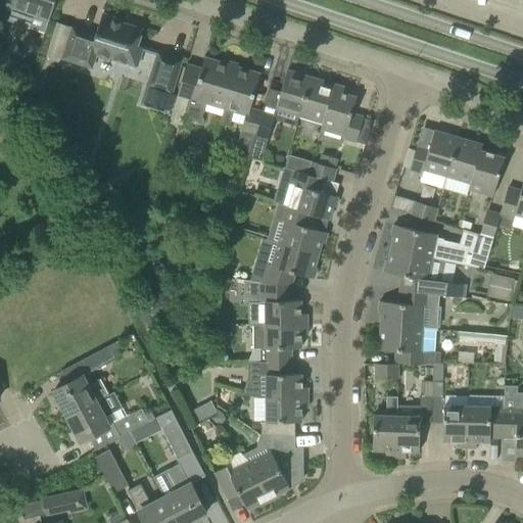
[(0,0),(0,18),(3,19),(22,26),(33,29),(43,32),(47,18),(49,19),(54,3),(54,0),(0,0)]
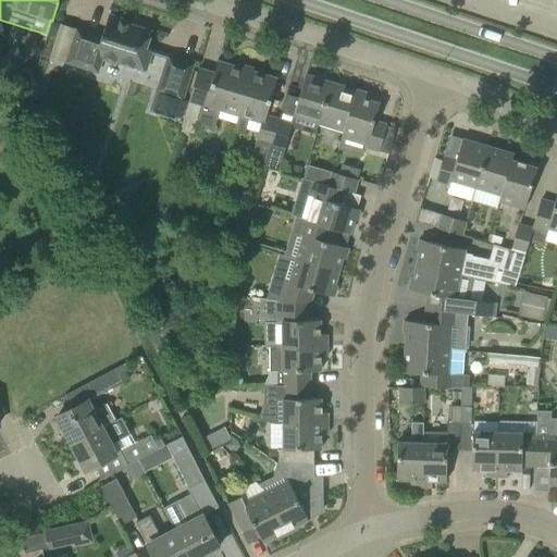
[(65,62),(97,73),(101,59),(114,63),(115,61),(146,71),(151,51),(146,49),(151,32),(121,22),(122,19),(109,14),(101,37),(76,29),(65,62)]
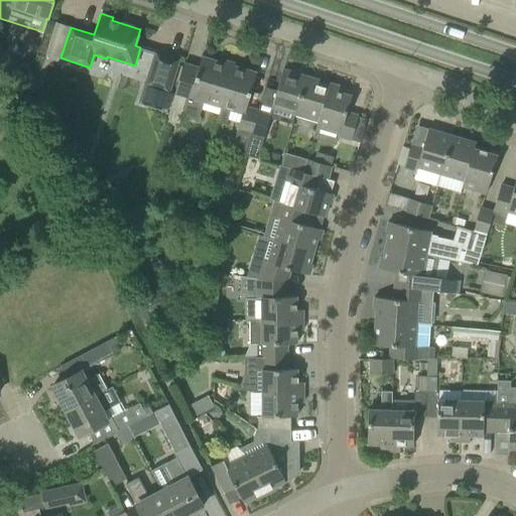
[(12,44),(0,49),(7,65),(19,59),(12,44)]
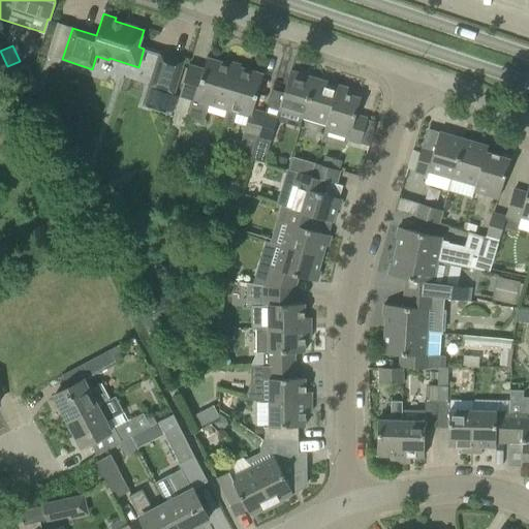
[(183,61),(159,53),(143,104),(166,112),(183,61)]
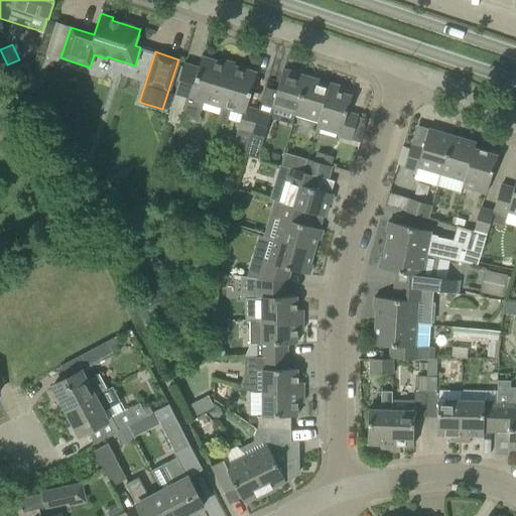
[(220,107),(217,106),(229,66),(201,57),(198,69),(182,65),(169,111),(179,115),(197,120),(201,108),(218,114),(220,107)]
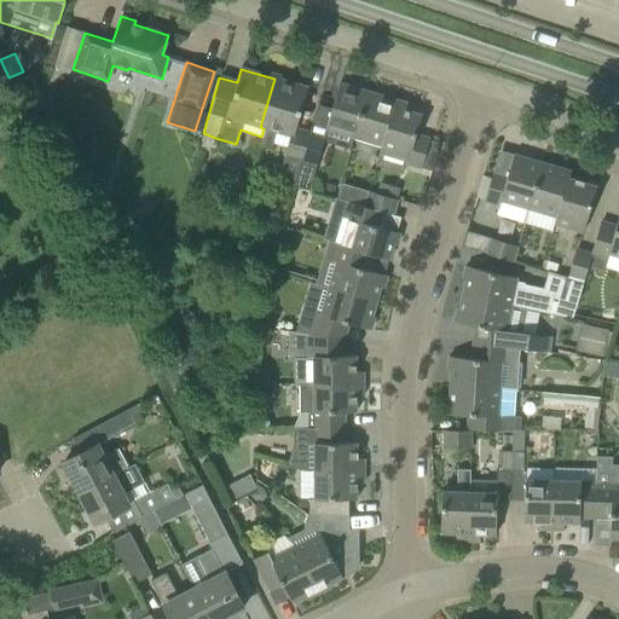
[(32,76),(19,82),(27,98),(27,110),(40,111),(40,96),(32,76)]
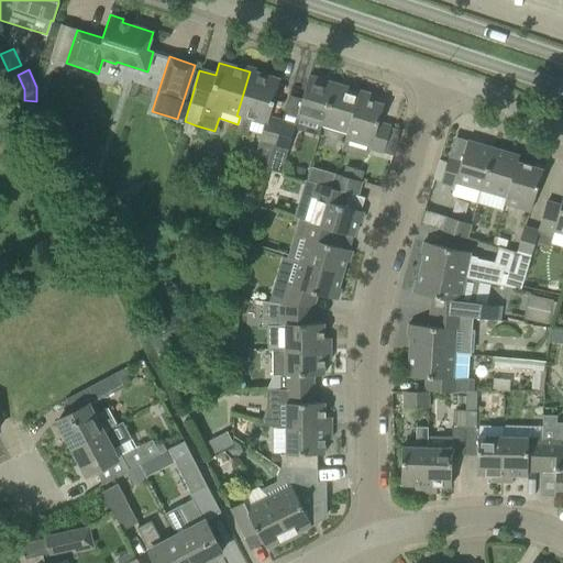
[(266,169),(280,120),(268,117),(279,80),(250,72),(236,116),(240,117),(238,124),(234,133),(245,136),(250,120),(263,124),(251,165),(266,169)]
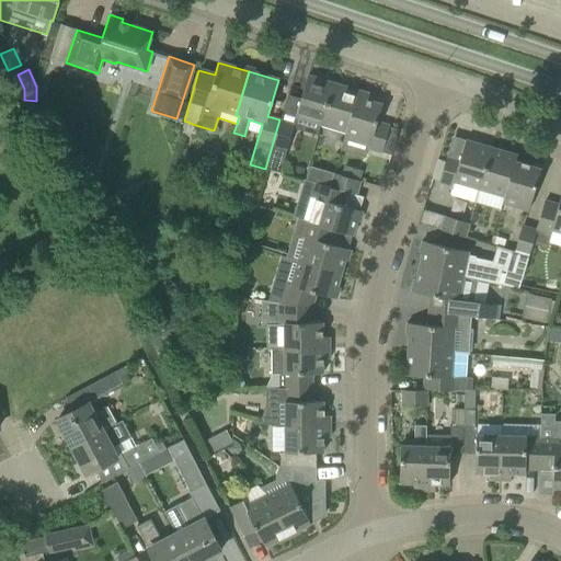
[(295,117),(320,125),(332,83),(307,76),(295,117)]
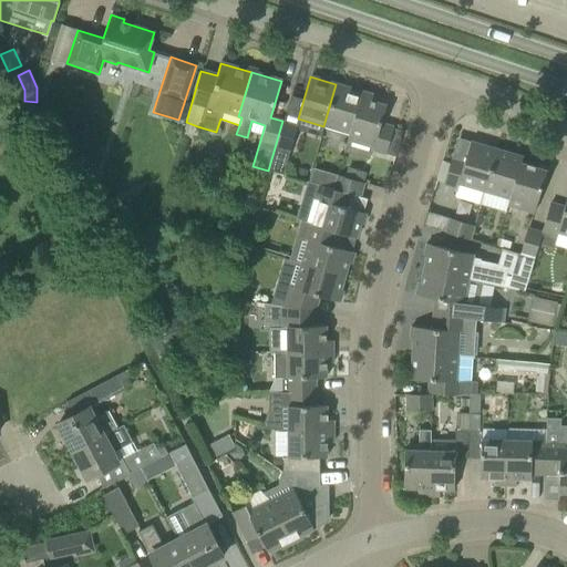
[(323,126),(348,133),(350,134),(362,92),(336,84),(323,126)]
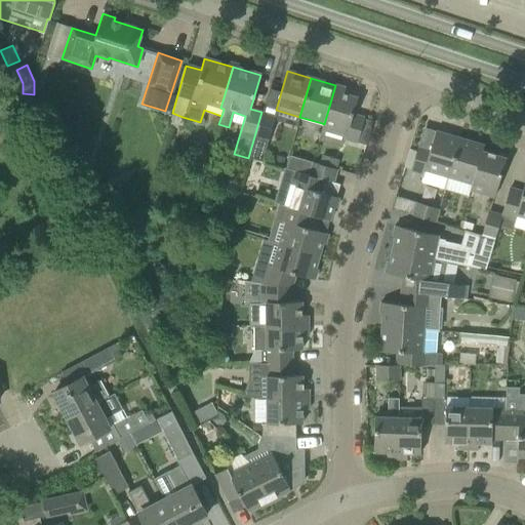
[(324,124),(322,123),(321,129),(319,139),(341,147),(344,138),(366,145),(372,121),(364,119),(364,118),(353,114),(357,97),(344,93),(345,87),(335,85),(324,124)]
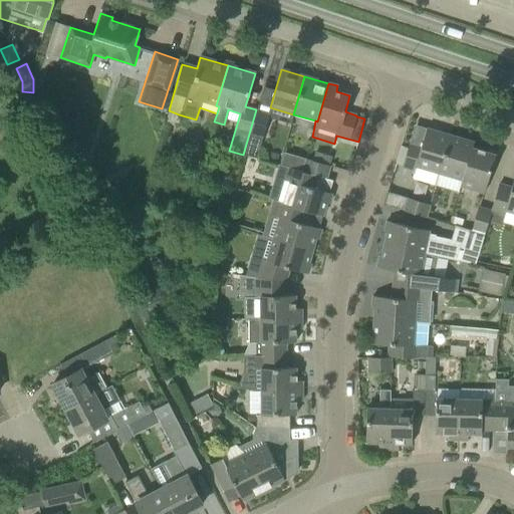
[(256,159),(269,113),(256,109),(243,155),(256,159)]
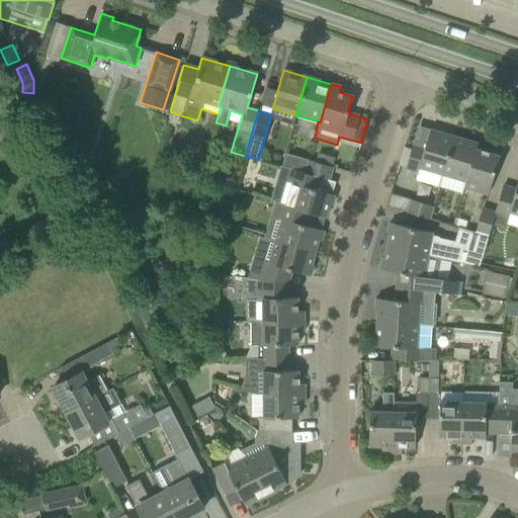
[(442,173),(453,137),(429,130),(424,147),(413,144),(405,168),(417,171),(415,180),(438,186),(442,173)]
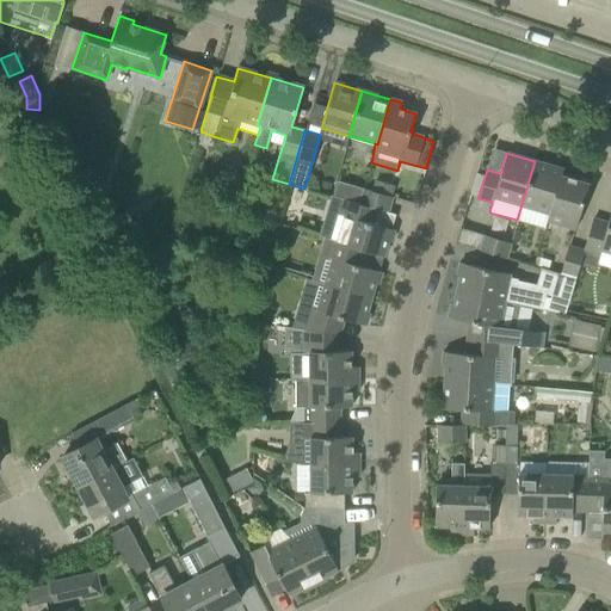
[(560,176),(561,176),(563,170),(535,161),(522,204),(517,221),(544,228),(547,221),(560,176)]
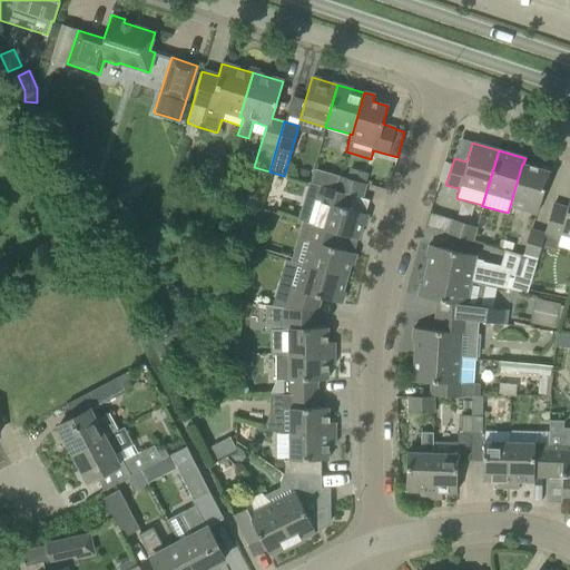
[(522,164),(510,206),(537,214),(549,172),(523,164),(522,164)]
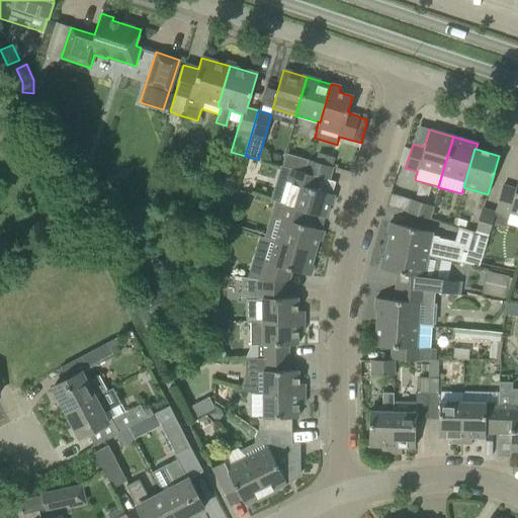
[(285,153),(282,166),(289,168),(305,173),(308,160),(285,153)]
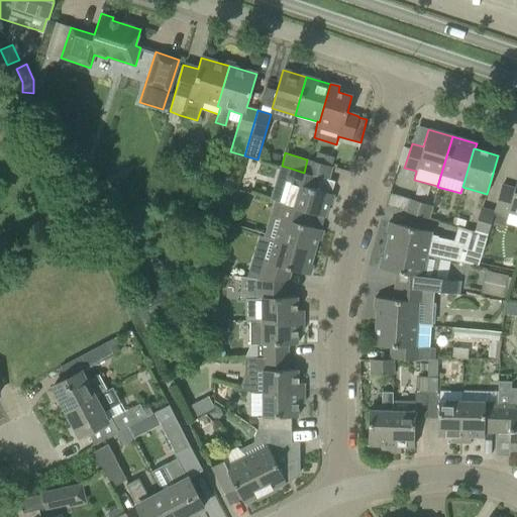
[(318,153),(315,162),(329,166),(332,158),(318,153)]
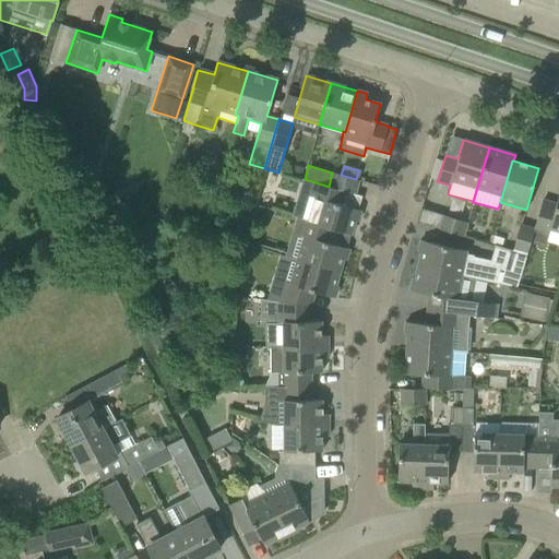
[(294,167),(292,176),(299,178),(301,169),(294,167)]
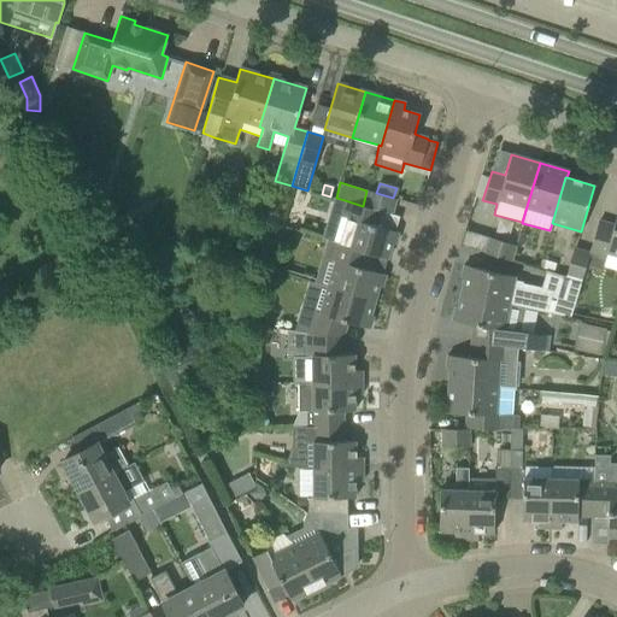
[(366,191),(363,206),(375,210),(374,210),(392,215),(397,199),(393,198),(376,193),(366,191)]
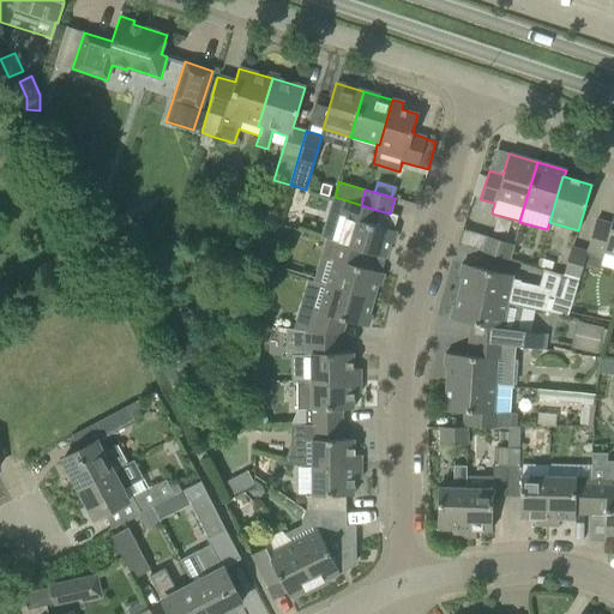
[(338,217),(331,241),(360,251),(385,258),(390,242),(392,244),(396,232),(368,223),(372,209),(373,209),(361,205),(343,199),(338,217)]
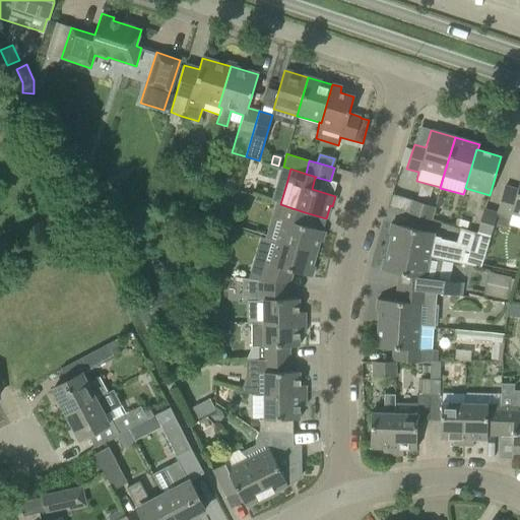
[(503,191),(497,212),(494,222),(508,225),(511,213),(519,216),(519,179),(516,194),(503,191)]
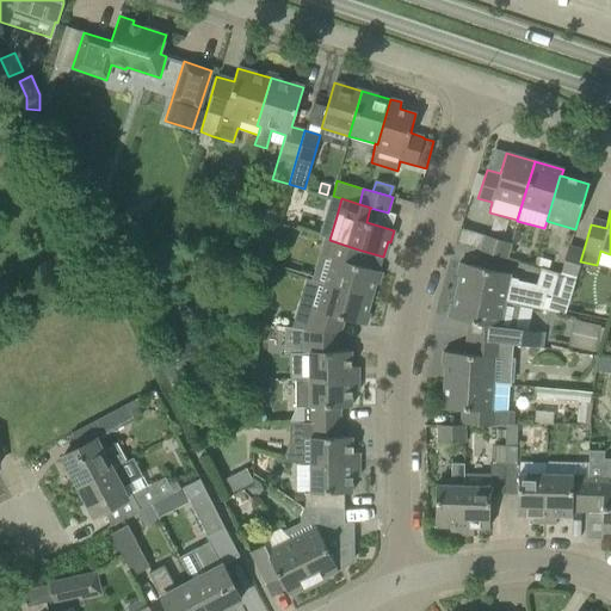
[(476,247),(505,255),(510,241),(481,233),(476,247)]
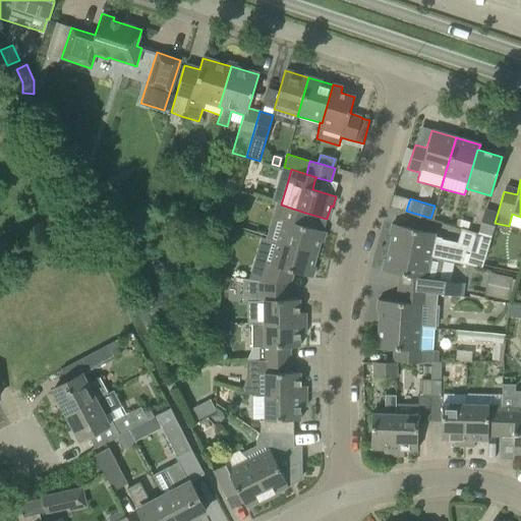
[(282,220),(276,242),(316,253),(320,241),(323,242),(326,232),(301,225),(305,213),(281,205),(277,218),(282,220)]
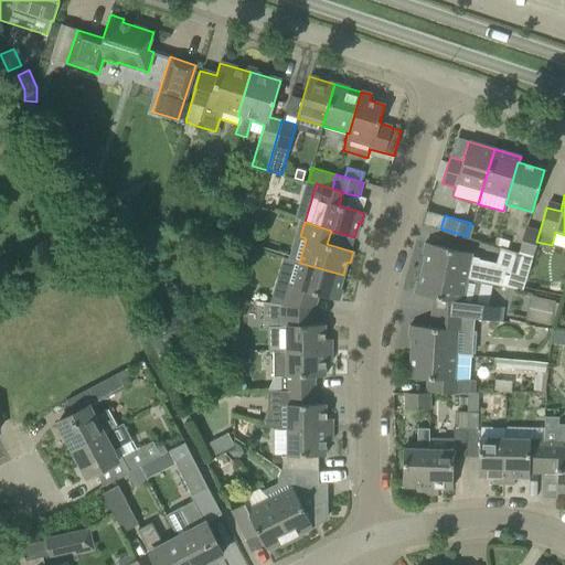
[(536,242),(540,231),(525,225),(518,252),(532,256),(536,242)]
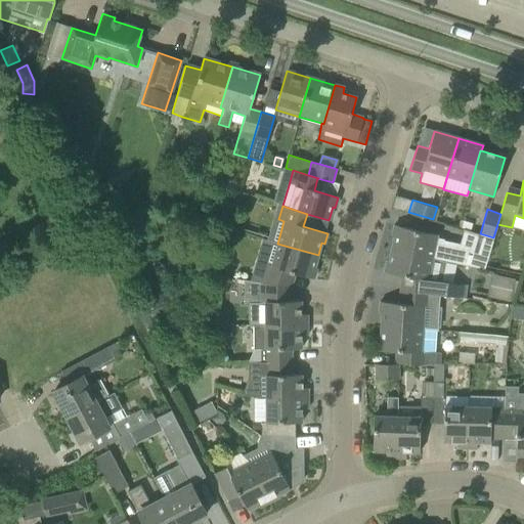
[(461,220),(457,227),(464,229),(470,231),(472,223),(461,220)]
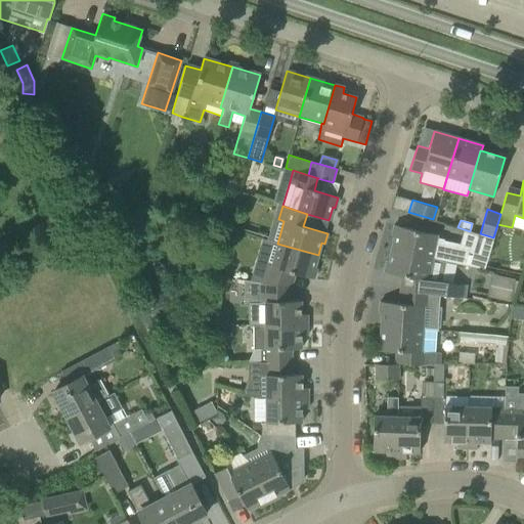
[(433,258),(438,235),(436,234),(413,229),(394,225),(391,236),(394,236),(391,250),(433,258)]
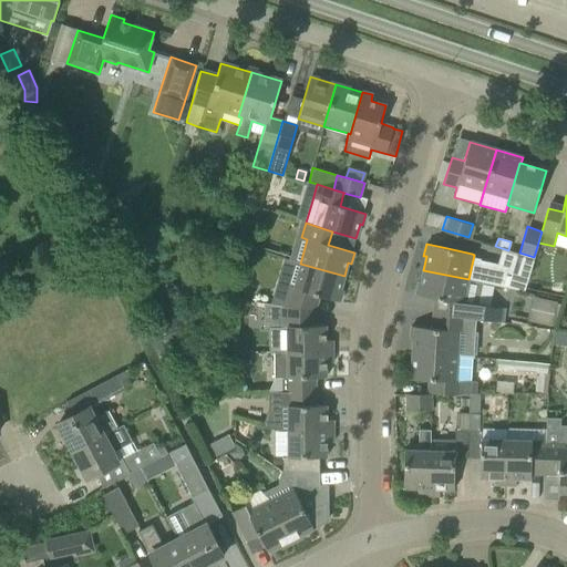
[(524,290),(534,257),(519,253),(519,254),(508,250),(502,248),(496,270),(506,274),(502,286),(524,290)]
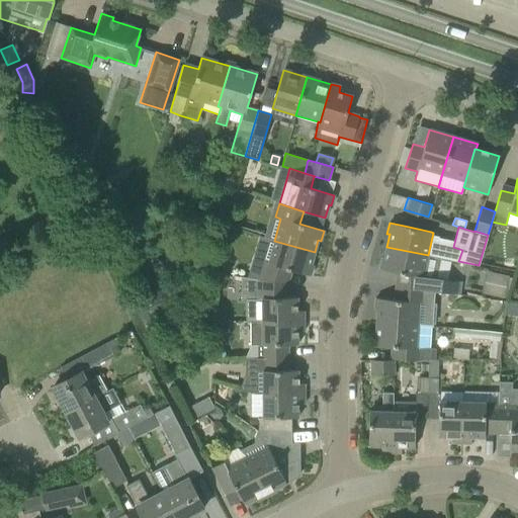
[(262,261),(257,278),(282,283),(287,283),(291,270),(310,276),(313,265),(311,265),(315,252),(274,241),(268,262),(262,261)]
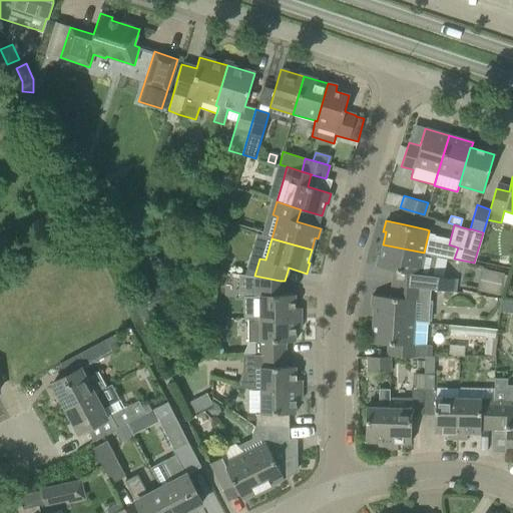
[(433,275),(437,255),(424,253),(424,252),(383,244),(380,257),(378,255),(376,267),(391,270),(390,284),(421,288),(430,289),(456,292),(457,282),(458,280),(433,275)]
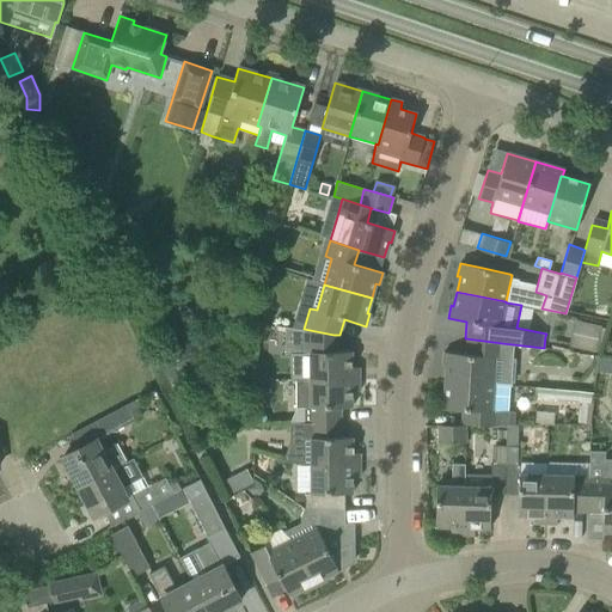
[(594,349),(600,324),(574,318),(568,343),(594,349)]
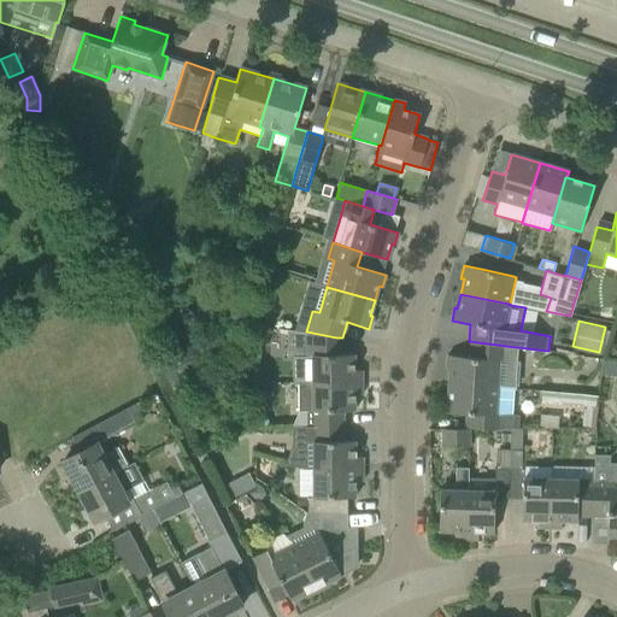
[(306,331),(287,330),(287,356),(312,356),(312,383),(362,382),(362,370),(354,370),(354,354),(342,354),(342,338),(336,338),(306,331)]
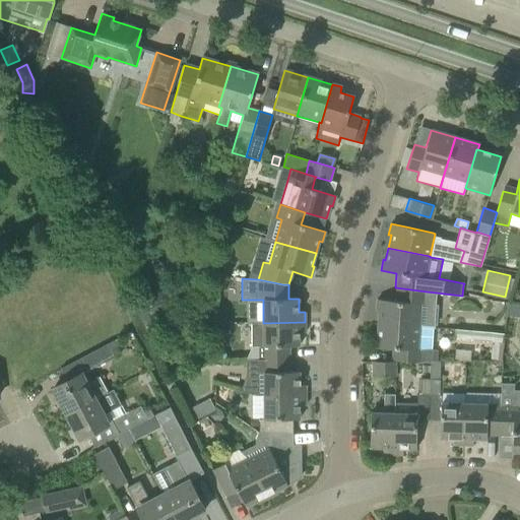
[(142,326),(182,306),(170,282),(131,303),(142,326)]
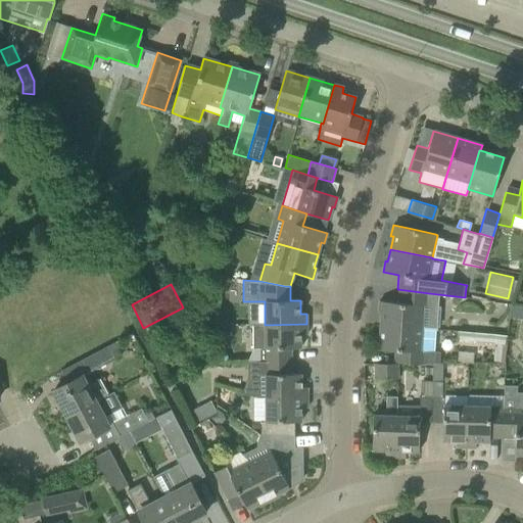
[(436,329),(438,294),(429,293),(397,289),(396,302),(379,301),(378,313),(380,313),(380,325),(421,328),(436,329)]
